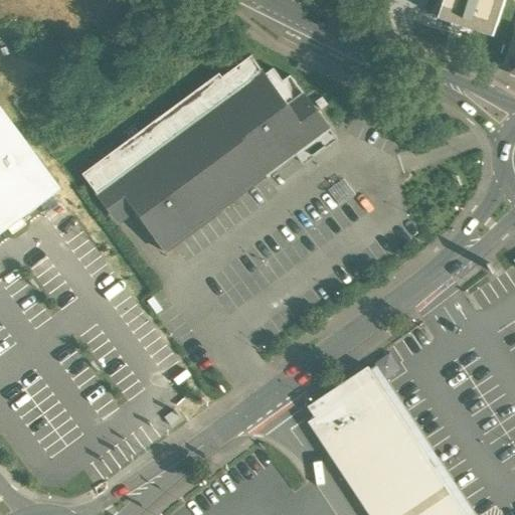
[(445,0),(439,19),(493,37),(505,0),(445,0)]
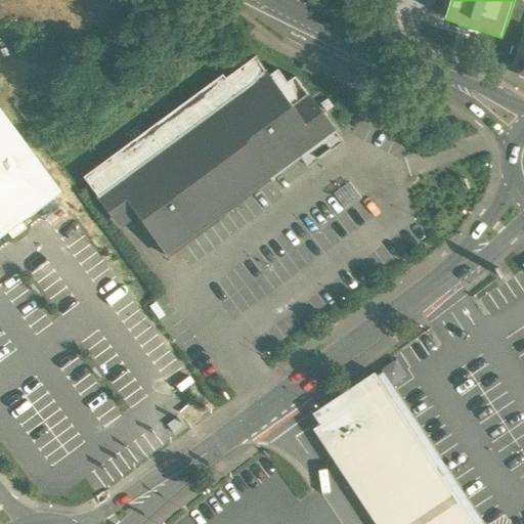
[(221,76),(82,178),(114,220),(130,208),(166,257),(271,179),(272,181),(303,160),(309,169),(344,143),(338,134),(339,132),(325,114),(323,115),(297,78),(289,83),(279,71),(270,77),(256,56),(224,80),(221,76)]
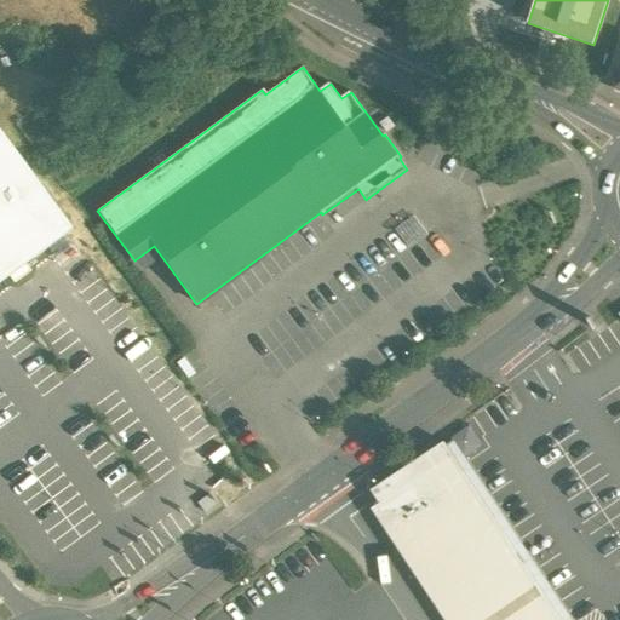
[(388,116),(380,122),(388,132),(396,127),(388,116)]
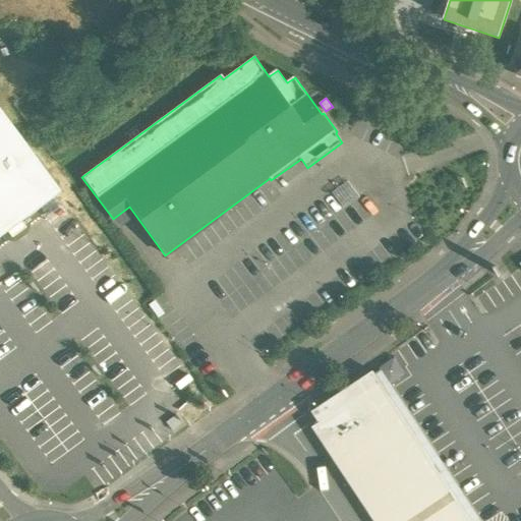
[(0,236),(59,192),(0,112),(0,236)]
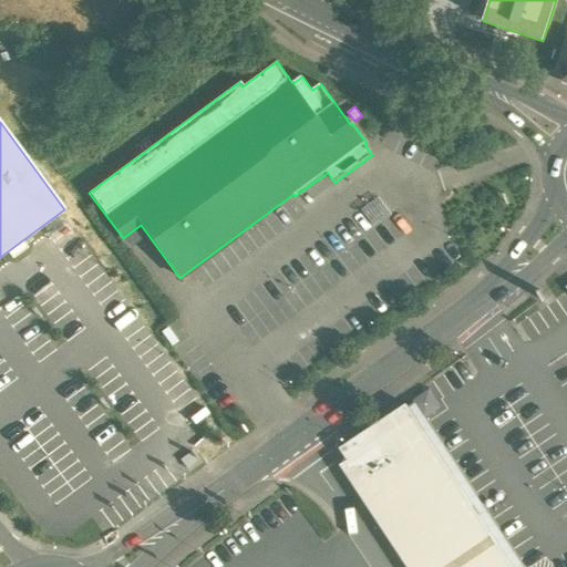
[(512,566),(405,405),(340,449),(349,461),(341,466),(408,566),(512,566)]
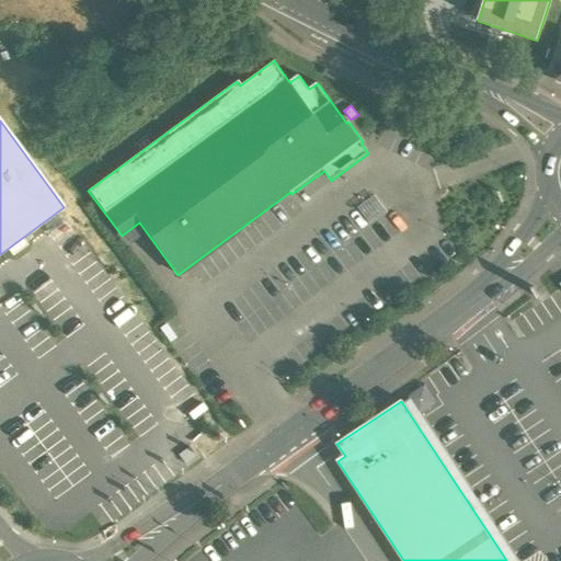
[(184,464),(195,456),(189,446),(176,455),(184,464)]
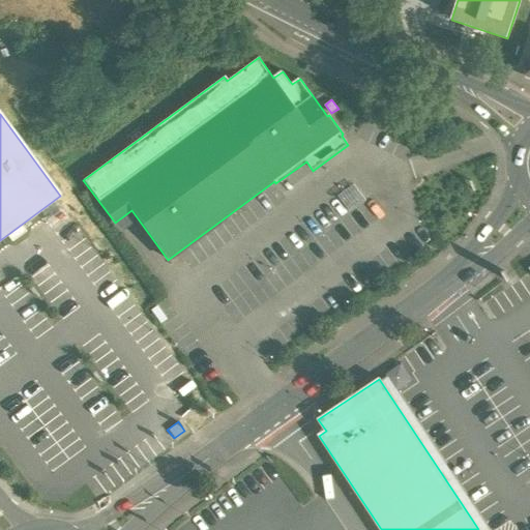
[(270,461),(236,486),(261,521),(296,495),(270,461)]
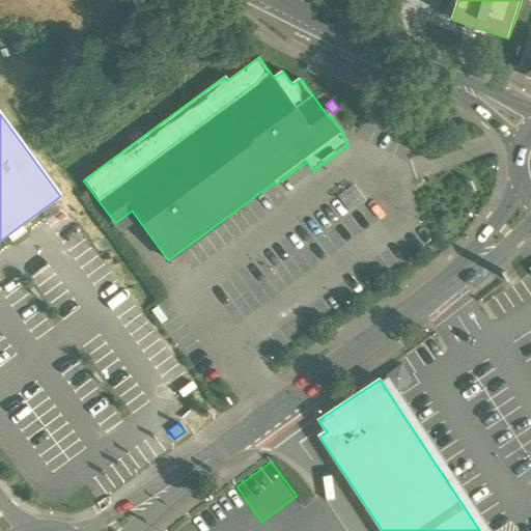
[(248,530),(225,498),(189,522),(195,530),(248,530)]
